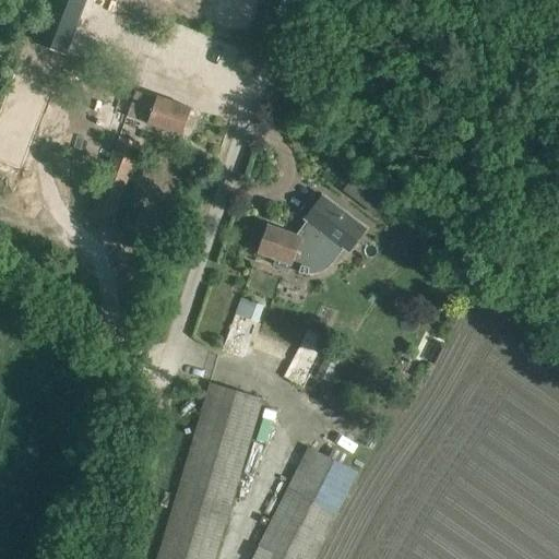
[(66,54),(85,0),(51,0),(36,42),(66,54)]
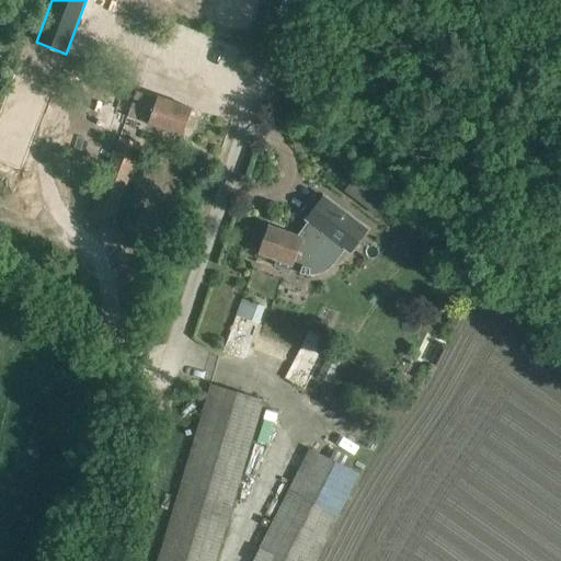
[(127,3),(127,31),(145,30),(145,18),(150,18),(150,11),(157,11),(157,0),(145,0),(145,3),(127,3)]
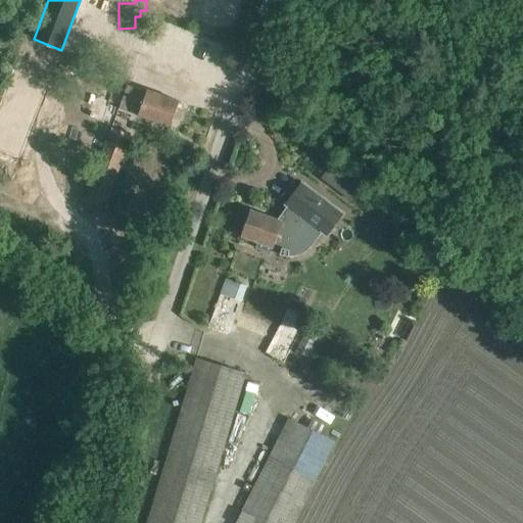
[(179,101),(147,89),(146,92),(127,86),(124,93),(121,101),(140,107),(138,115),(170,127),(179,101)]
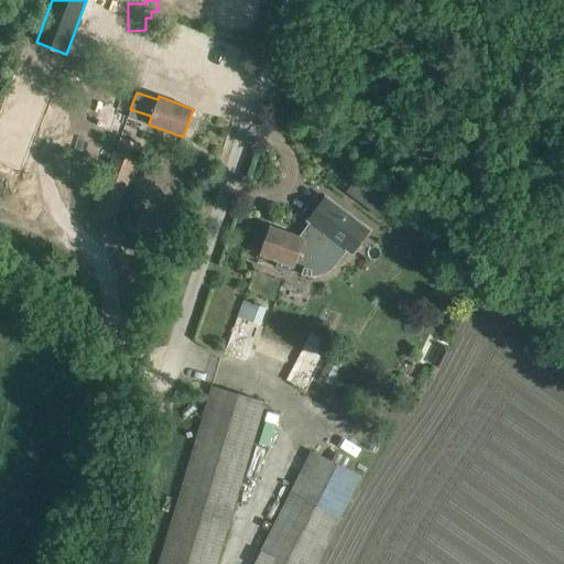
[(133,100),(120,96),(116,108),(101,102),(93,125),(107,130),(94,165),(108,171),(120,138),(130,109),(133,100)]
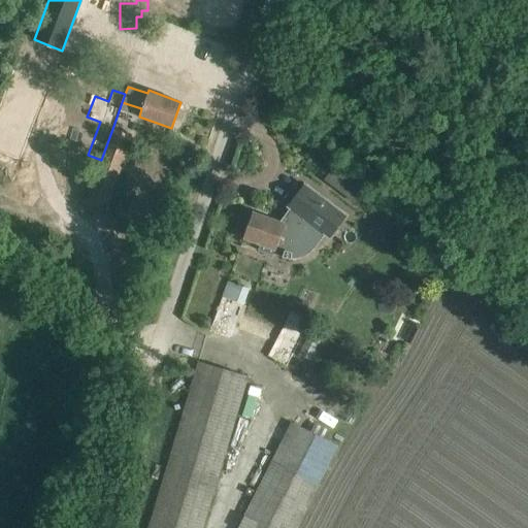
[(101,160),(86,204),(105,210),(132,135),(112,129),(101,160)]
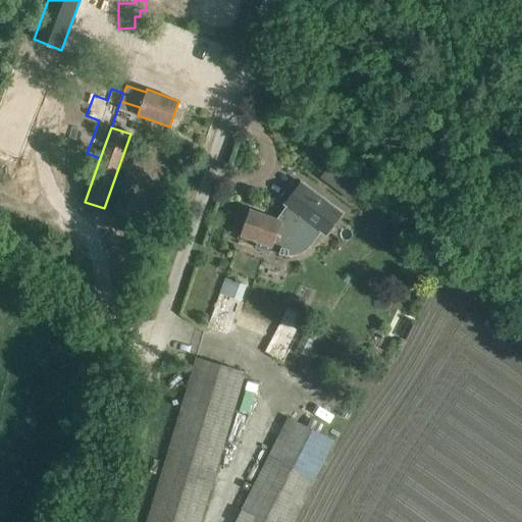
[(349,200),(358,188),(328,164),(318,176),(349,200)]
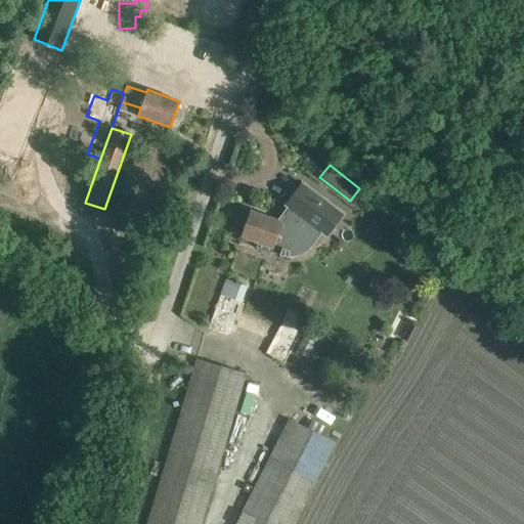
[(285,206),(287,207),(277,220),(251,210),(242,236),(273,248),(272,252),(280,255),(291,256),(297,256),(301,255),(305,253),(309,249),(321,232),(326,236),(345,213),(302,181),(285,206)]
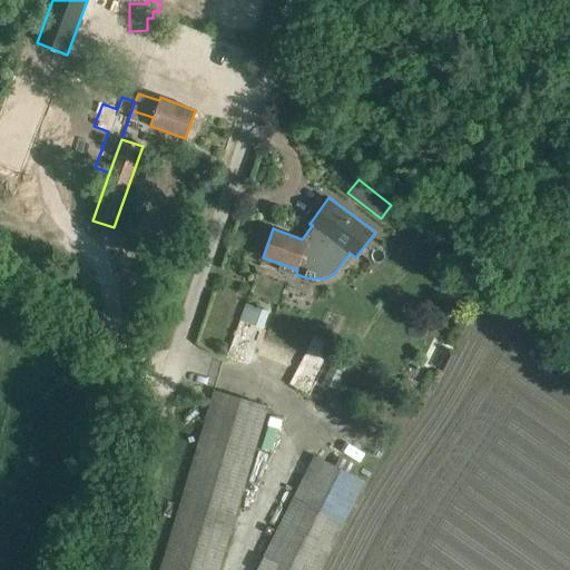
[(267,311),(246,303),(226,357),(248,365),(267,311)]
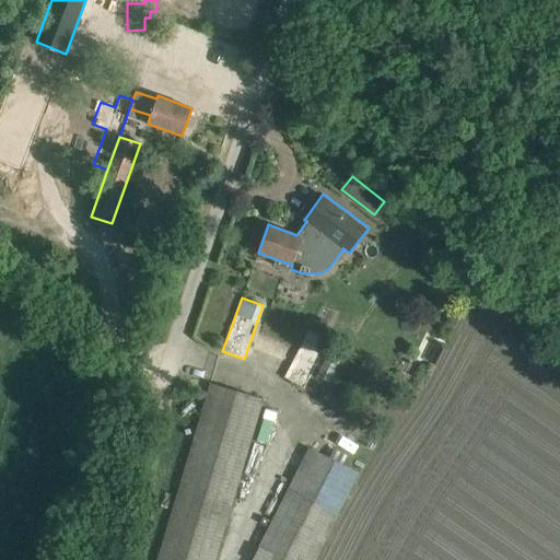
[(329,345),(308,333),(284,376),(304,388),(329,345)]
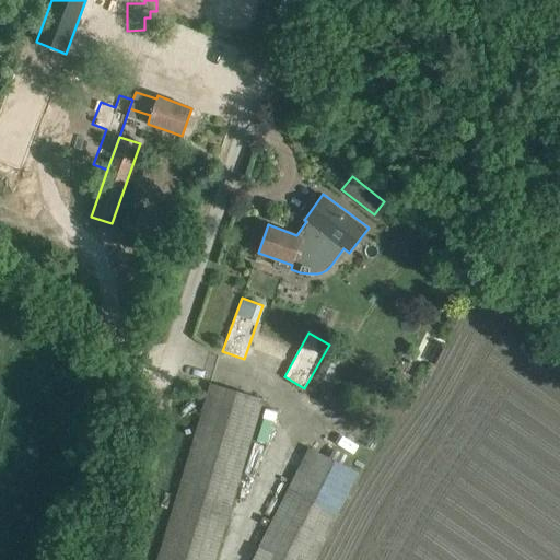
[(214,559),(263,399),(210,384),(158,559),(214,559)]
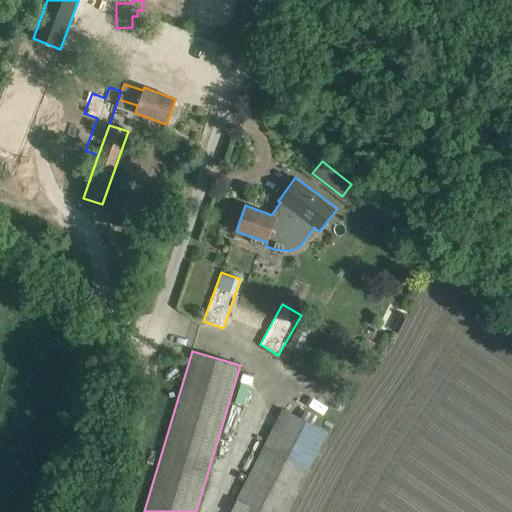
[(304,410),(301,417),(284,409),(231,511),(287,511),(328,431),(317,426),(320,419),(304,410)]
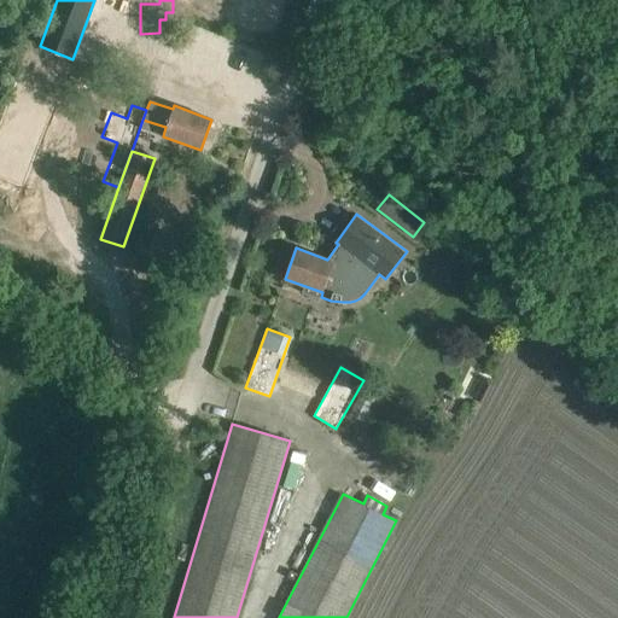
All buildings are outlined.
